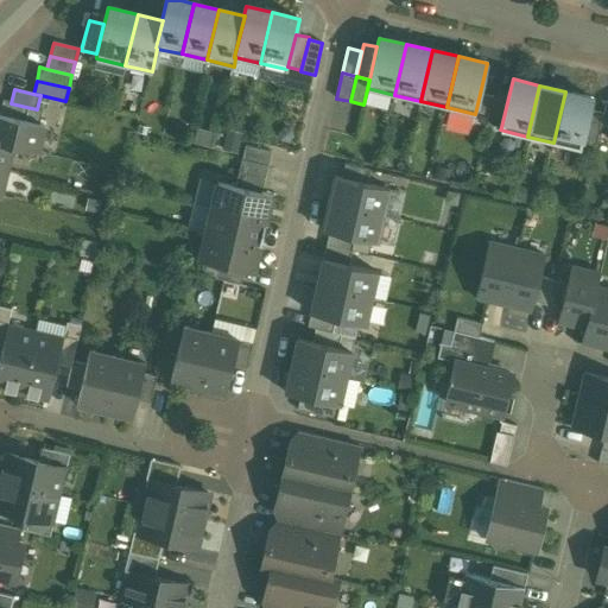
[(510,93),(495,89),(494,96),(487,122),(487,125),(501,127),(510,93)]
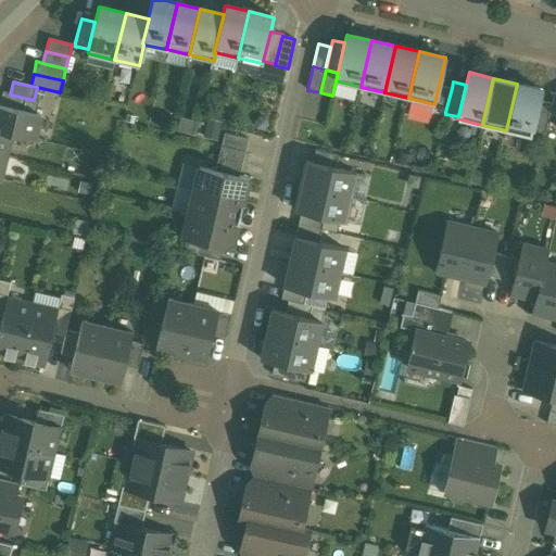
[(517,84),(506,130),(530,136),(532,130),(539,101),(542,90),(517,84)]
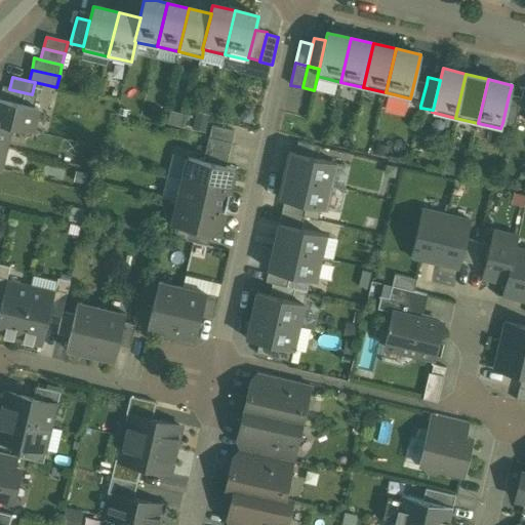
[(427,83),(414,81),(410,98),(409,103),(420,106),(427,83)]
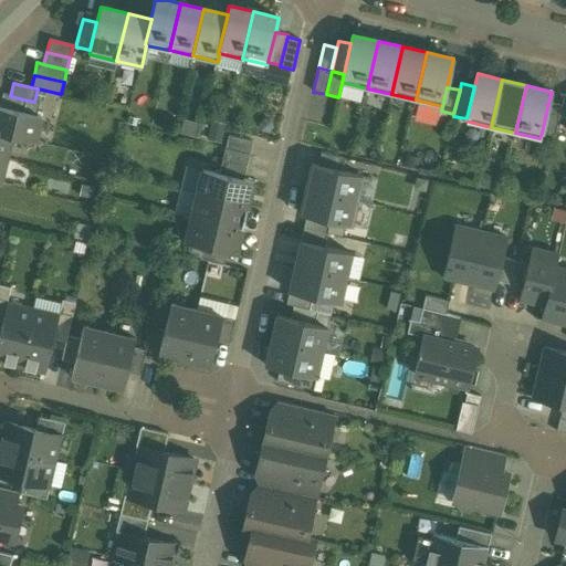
[(562,105),(548,103),(542,133),(554,136),(558,121),(562,105)]
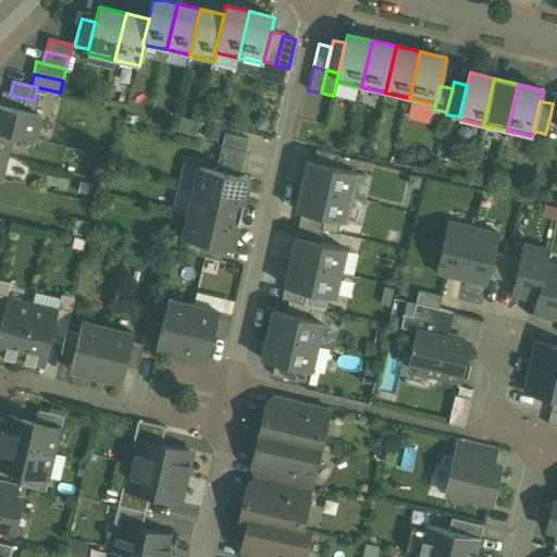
[(41,115),(0,104),(0,130),(12,134),(35,139),(41,115)]
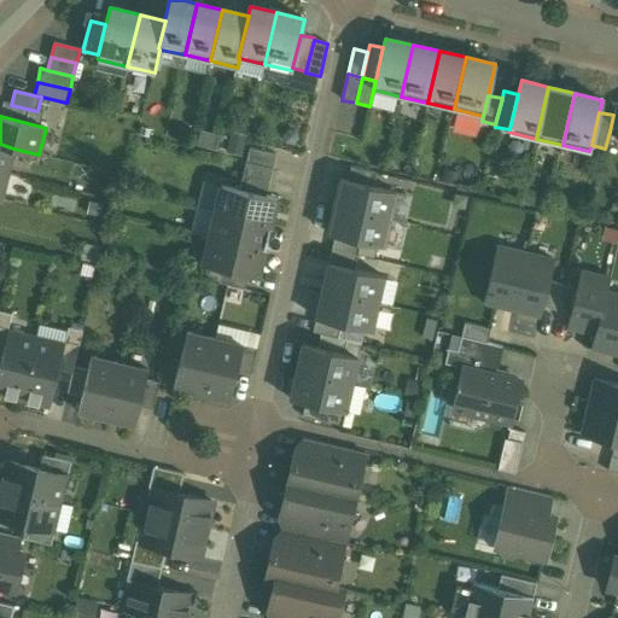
[(13,149),(0,144),(0,172),(7,174),(13,149)]
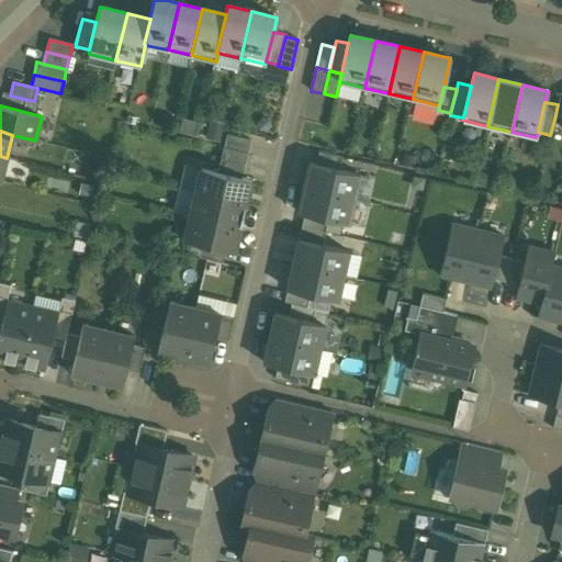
[(250,139),(226,134),(224,147),(247,153),(250,139)]
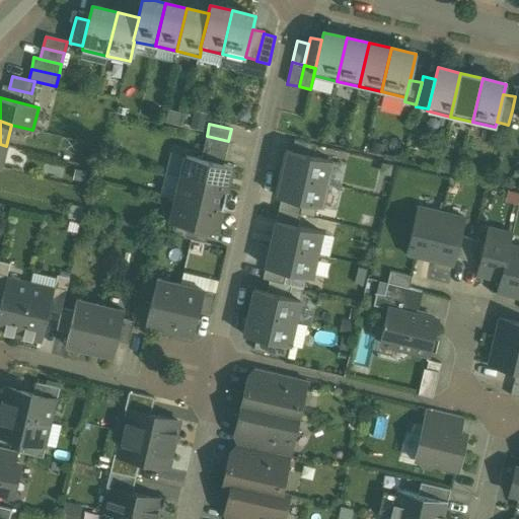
[(228,141),(207,136),(204,147),(226,153),(228,141)]
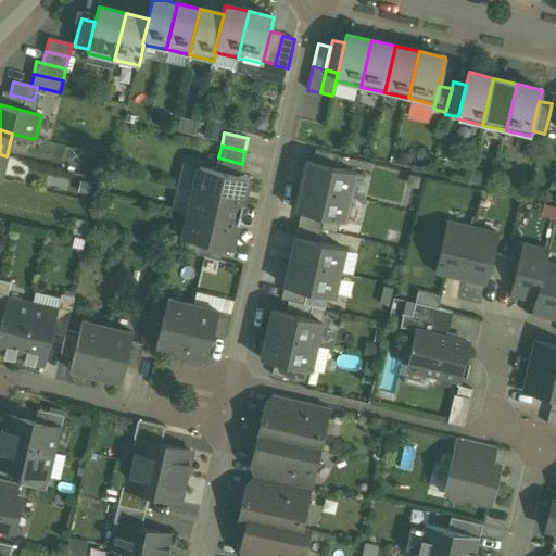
[(338,155),(315,151),(313,162),(336,167),(338,155)]
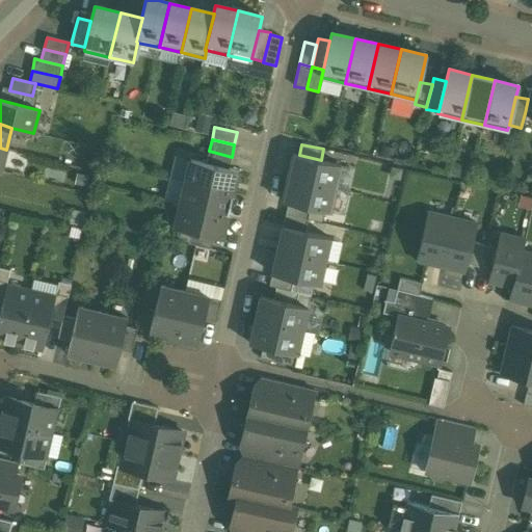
[(232,157),(209,151),(206,163),(229,168),(232,157)]
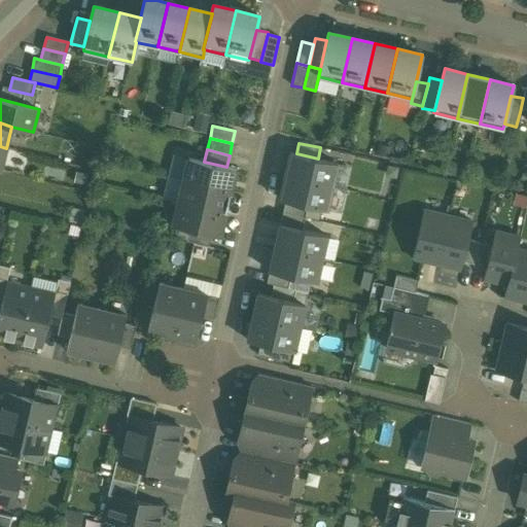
[(296,153),(290,152),(285,176),(332,186),(338,164),(318,159),(296,153)]
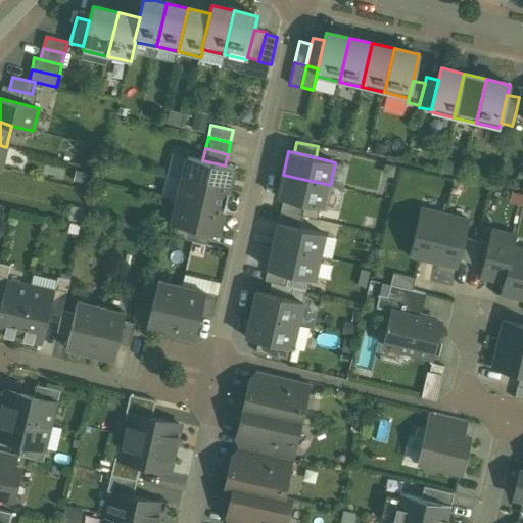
[(202,160),(187,157),(182,179),(229,190),(234,168),(225,165),(202,160)]
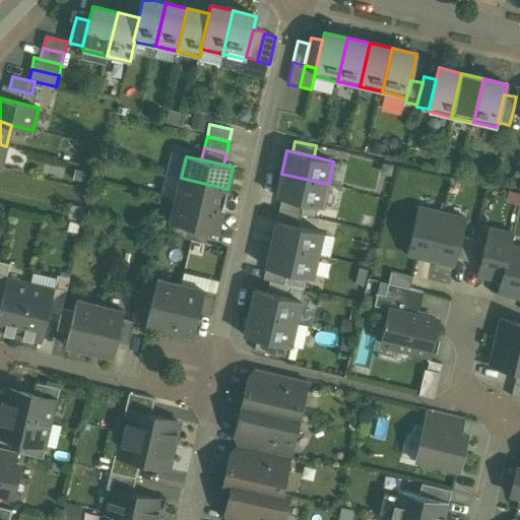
[(328,184),(281,174),(275,196),(322,207),(328,184)]
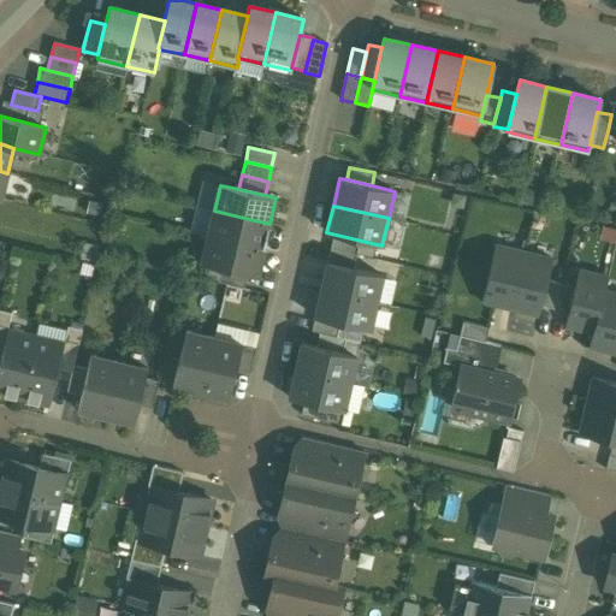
[(270,224),(214,211),(208,237),(264,250),(270,224)]
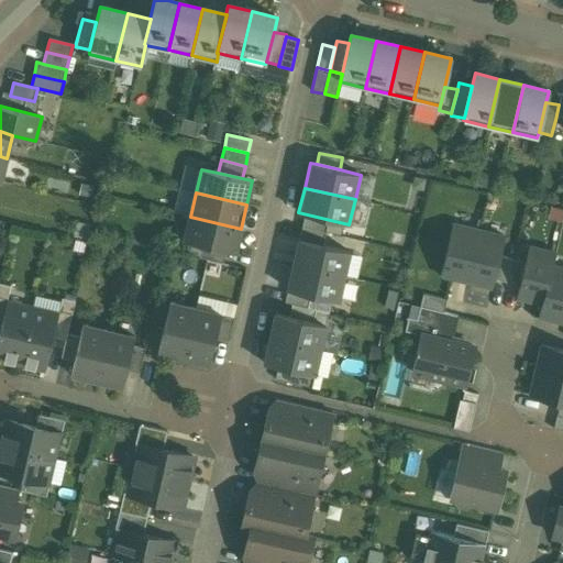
[(306,214),(302,227),(326,232),(328,220),(306,214)]
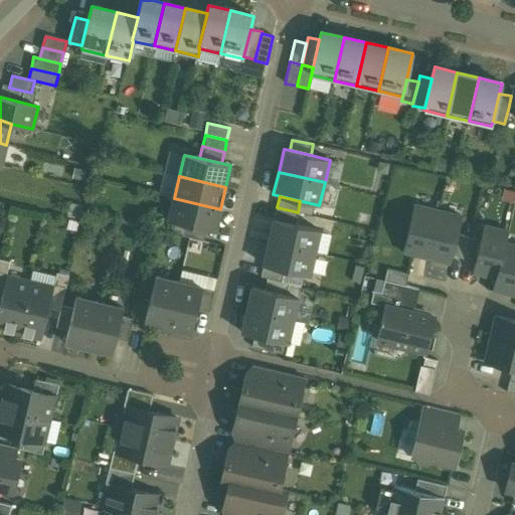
[(220,209),(174,198),(169,220),(185,224),(207,229),(214,231),(220,209)]
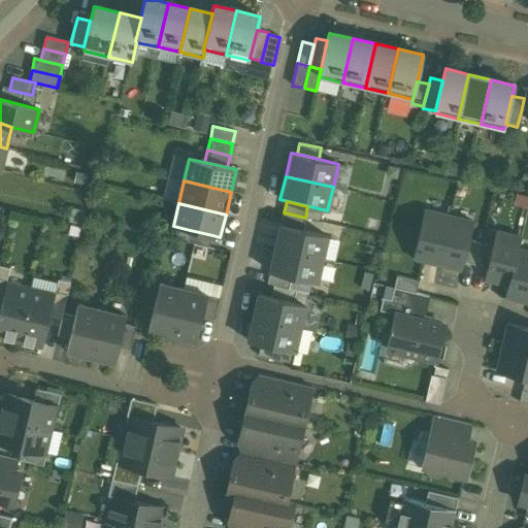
[(449,217),(425,211),(415,258),(438,264),(449,217)]
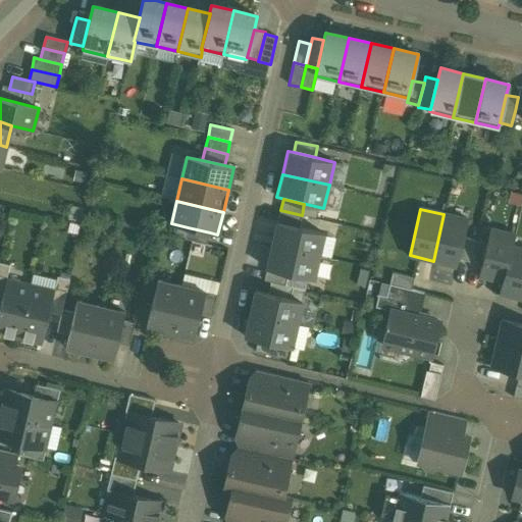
[(280,210),(277,222),(299,227),(302,215),(280,210)]
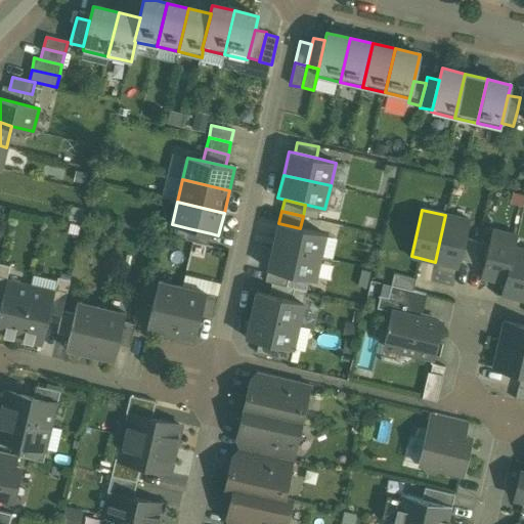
[(470,221),(445,215),(435,262),(459,267),(461,260),(466,238),(470,221)]
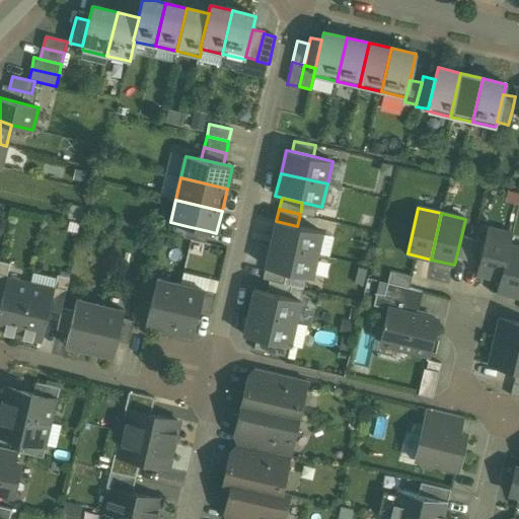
[(297,226),(276,221),(271,244),(317,254),(322,232),(297,226)]
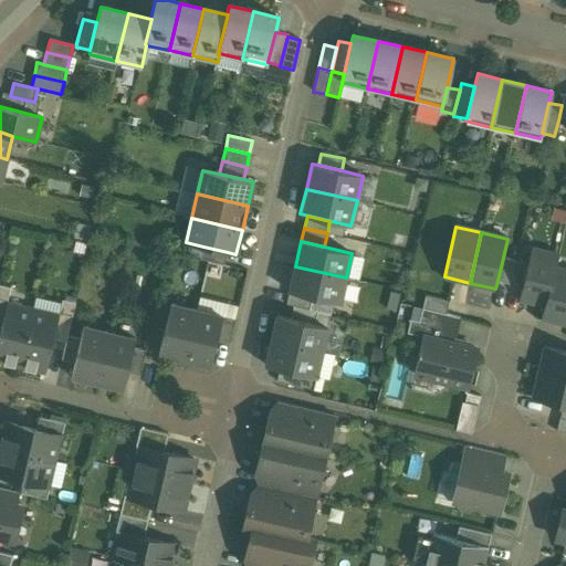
[(228,252),(203,247),(200,259),(224,265),(228,252)]
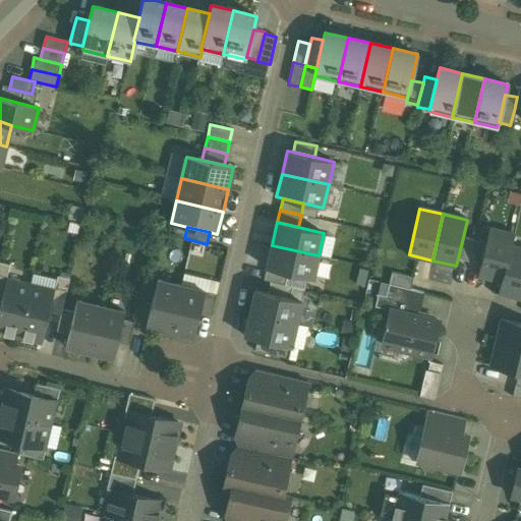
[(513,235),(489,230),(486,243),(481,265),(478,276),(503,282),(510,247),(513,235)]
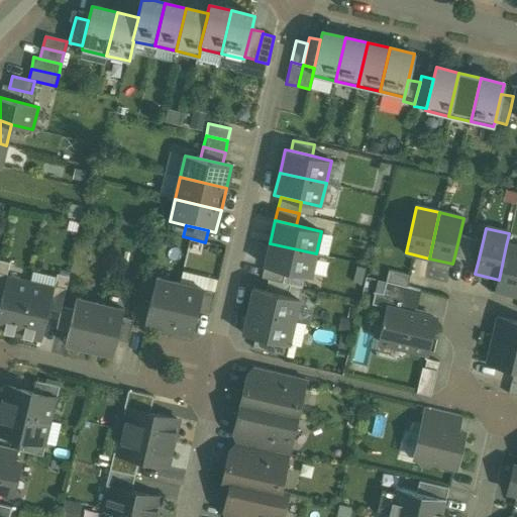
[(471,238),(459,235),(454,256),(466,260),(471,238)]
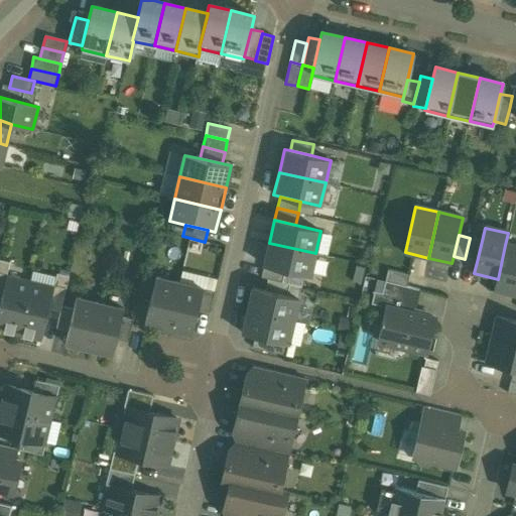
[(482,241),(470,238),(465,259),(477,262),(482,241)]
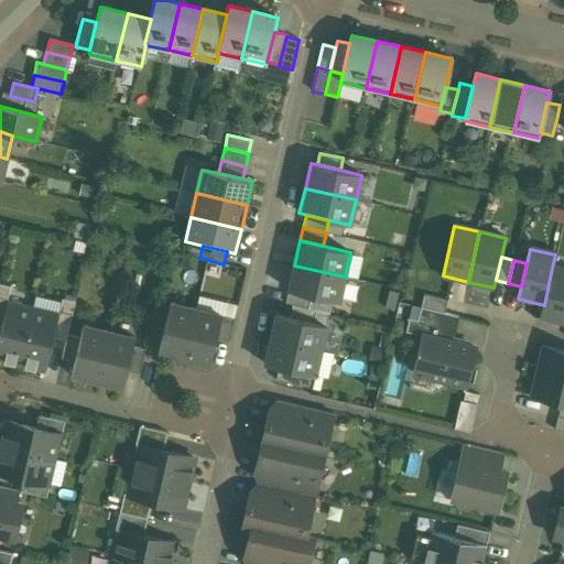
[(345,277),(294,266),(289,291),(312,296),(339,302),(345,277)]
